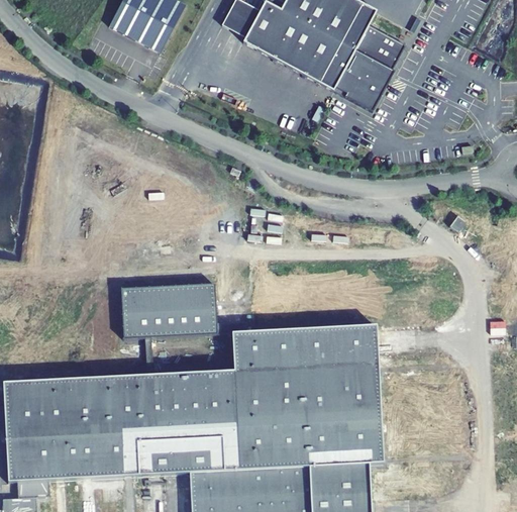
[(186,2),(182,0),(120,0),(109,22),(161,49),(186,2)]
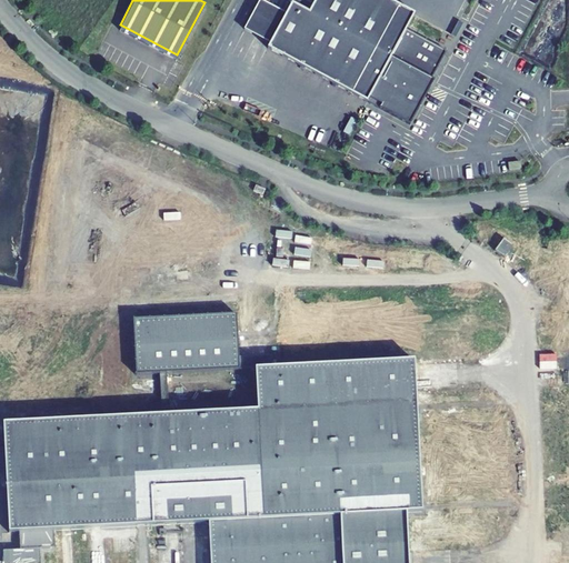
[(415,9),(398,0),(289,0),(268,42),(409,120),(430,81),(428,80),(447,46),(406,24),(415,9)]
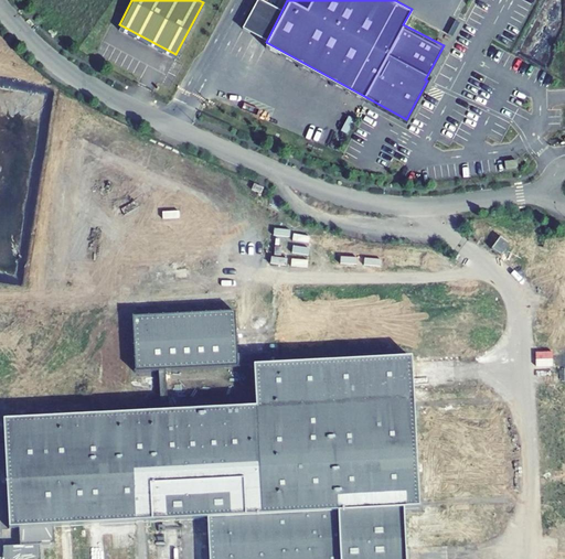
[(252,184),(262,189),(264,183),(254,179),(252,184)]
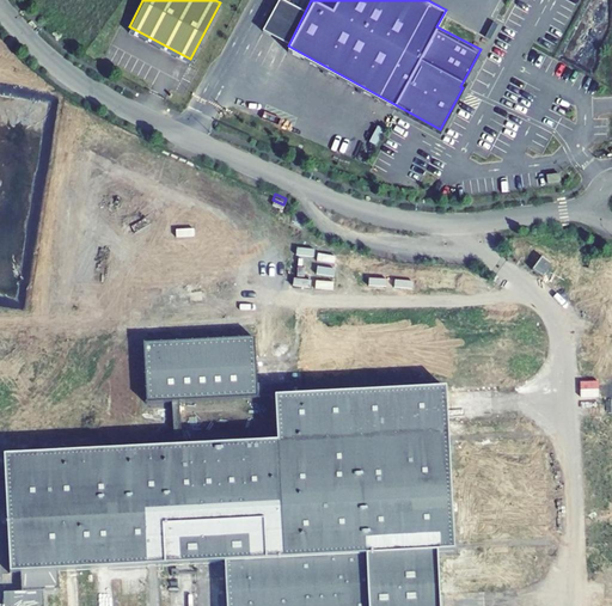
[(538,263),(548,269),(556,257),(546,250),(538,263)]
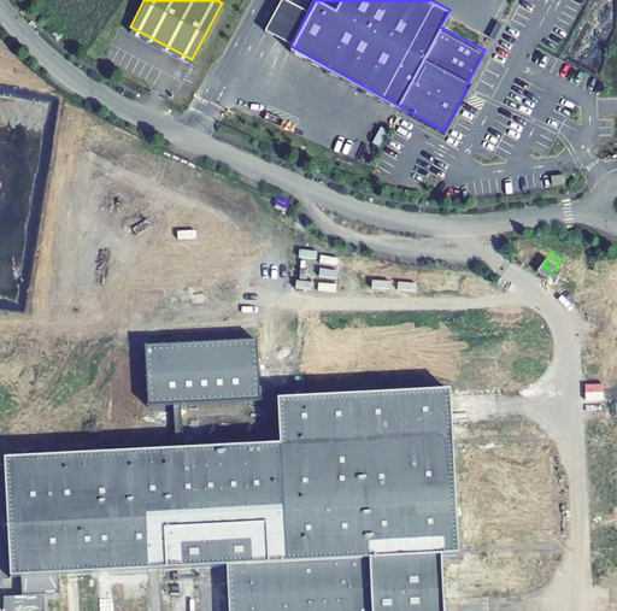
[(145,341),(147,401),(172,400),(175,445),(4,453),(10,573),(21,573),(21,591),(59,589),(58,570),(227,562),(228,610),(444,610),(441,550),(458,550),(450,386),(297,394),(295,380),(259,382),(257,335),(145,341)]
